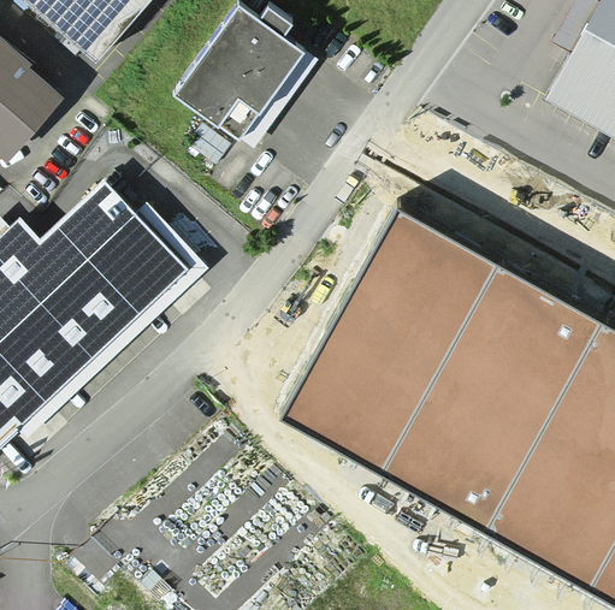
[(146,0),(43,0),(102,51),(146,0)]
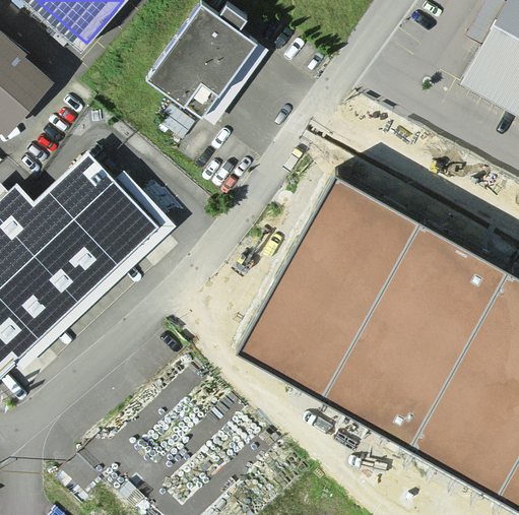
[(518,0),(502,0),(456,81),(518,117),(518,0)]
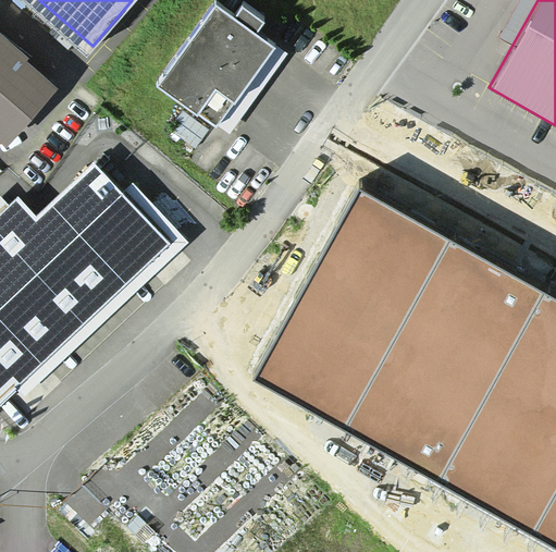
[(278,45),(221,3),(164,82),(221,123),(278,45)]
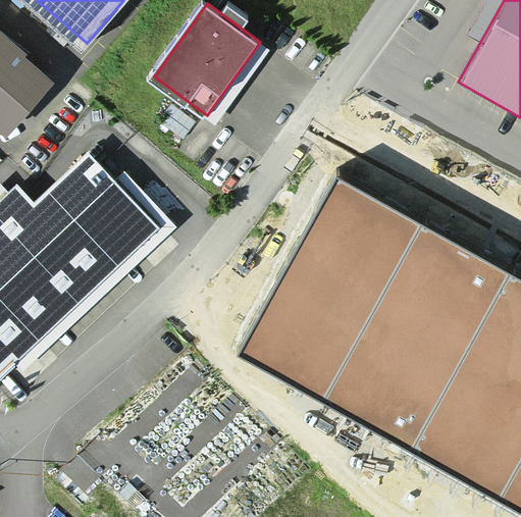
[(0,123),(10,134),(55,83),(0,33),(0,123)]
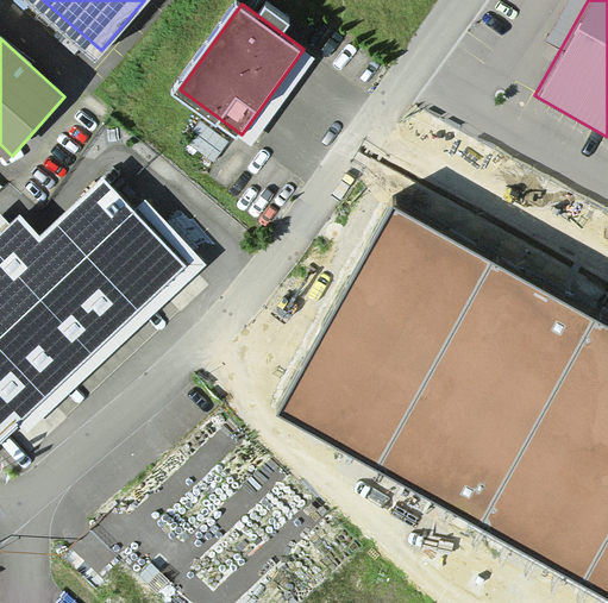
[(0,434),(185,264),(106,181),(43,239),(24,219),(0,240),(0,434)]
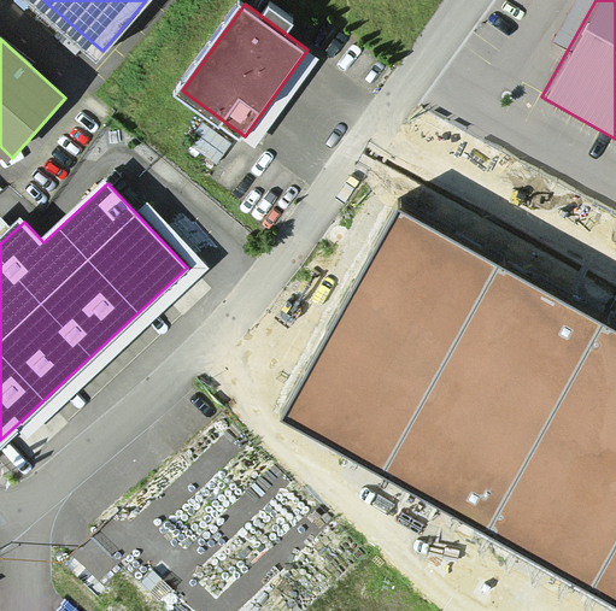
[(615,328),(396,206),(275,421),(615,610),(615,328)]
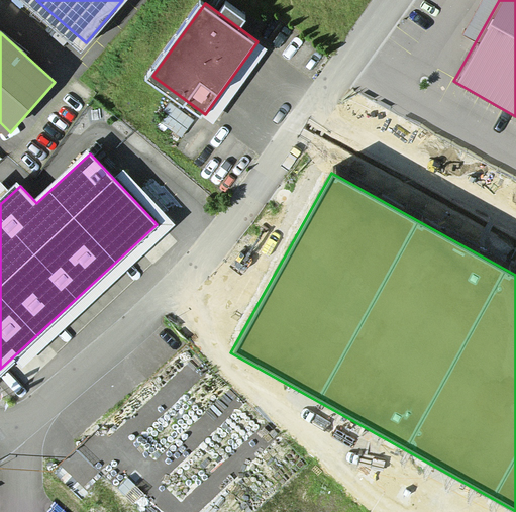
All buildings are outlined.
